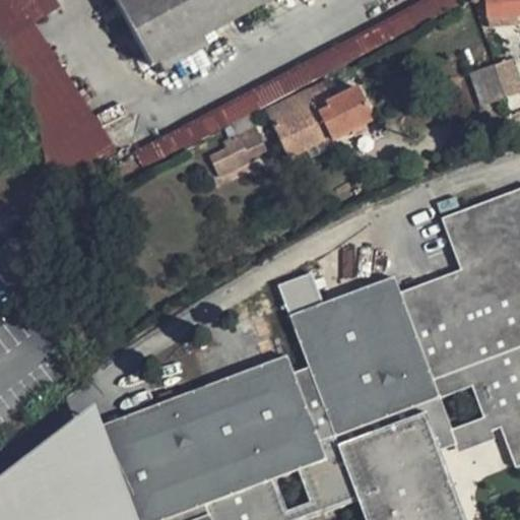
[(50,0),(0,0),(0,41),(27,24),(55,7),(50,0)]
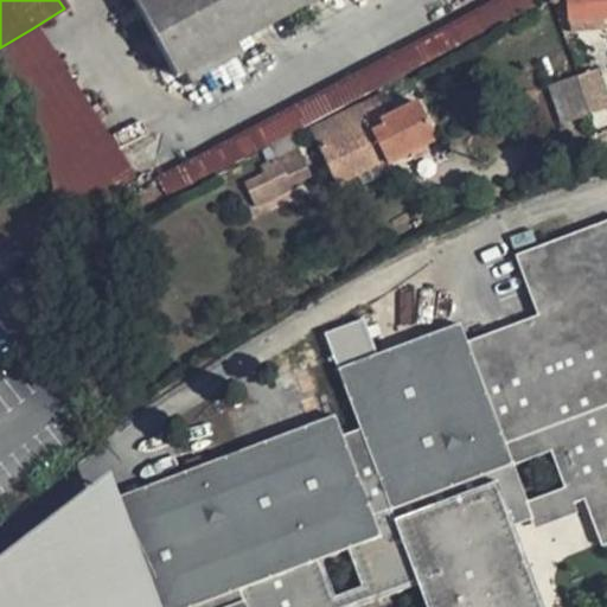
[(132,0),(131,0),(172,80),(320,0),(132,0)]
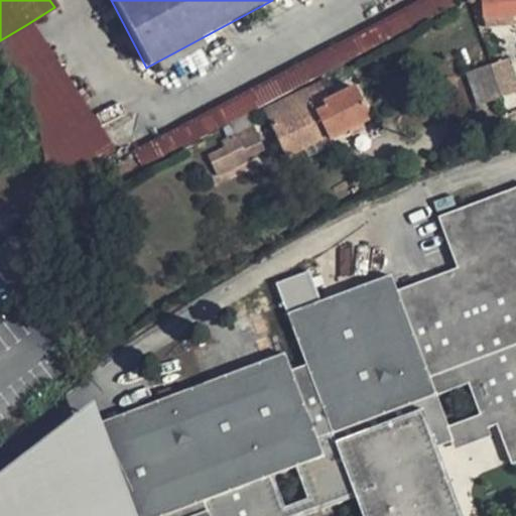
[(450,7),(448,0),(427,0),(130,157),(137,171),(220,128),(450,7)]
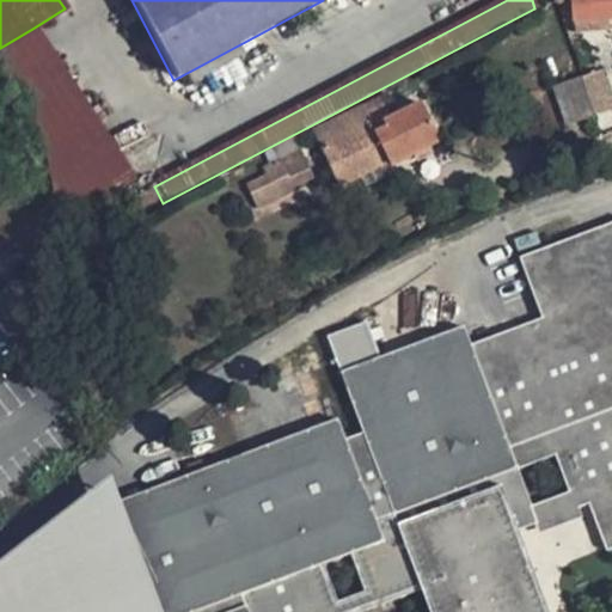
[(611,13),(611,0),(556,0),(557,1),(561,0),(570,0),(571,17),(607,14),(611,13)]
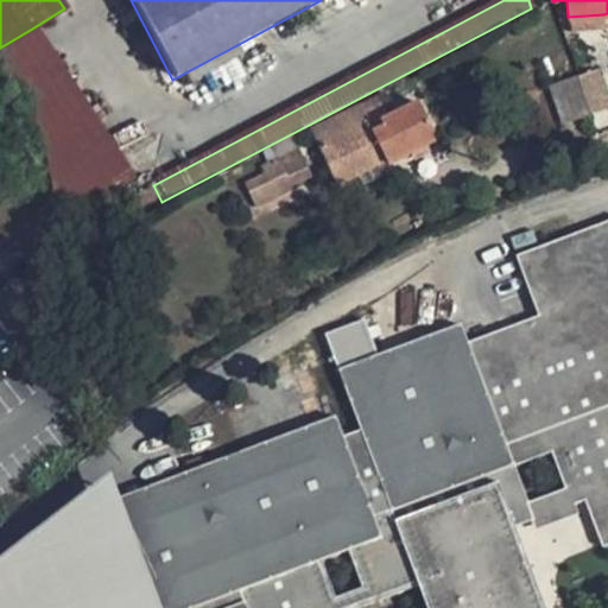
[(606,29),(603,14),(568,17),(568,29),(606,29)]
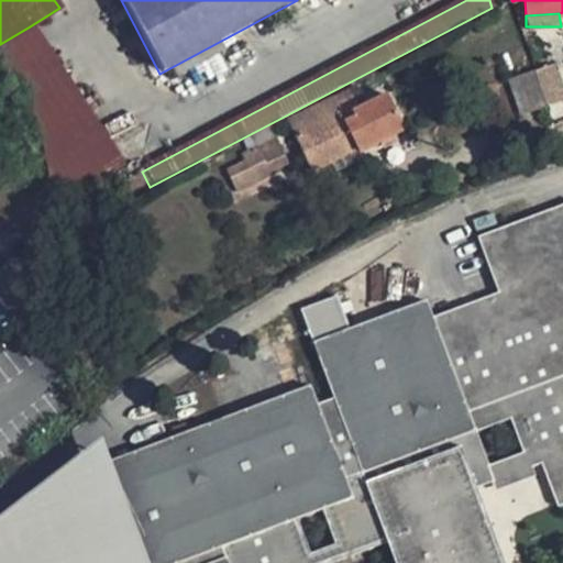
[(122,172),(30,26),(0,44),(0,79),(45,155),(46,165),(53,208),(122,172)]
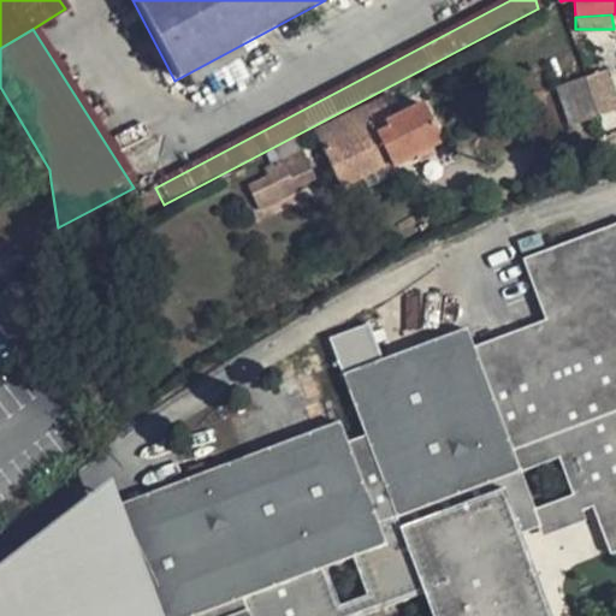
[(615,102),(605,67),(584,75),(596,114),(615,106),(615,102)]
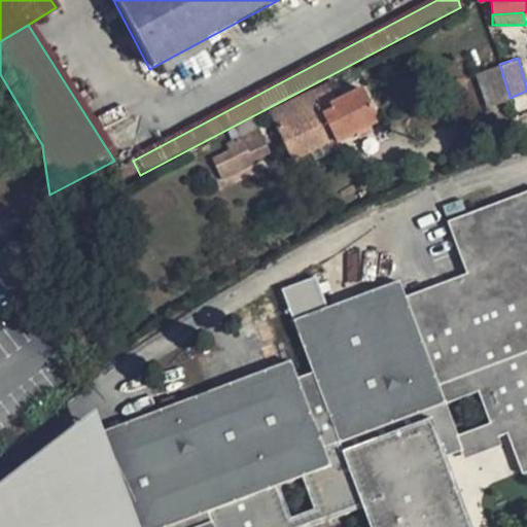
[(495,65),(475,71),(485,105),(505,98),(495,65)]
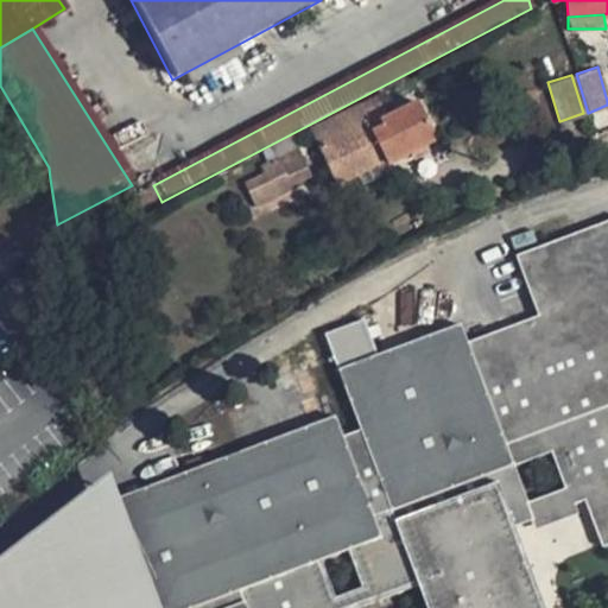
[(384,95),(311,131),(336,183),(384,160),(387,168),(436,143),(417,105),(394,115),(384,95)]
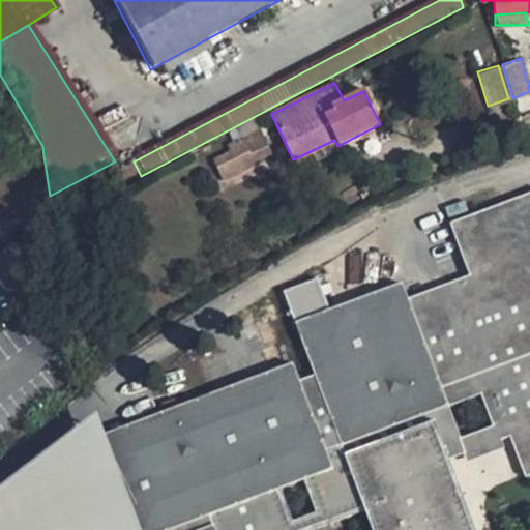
[(241,167),(271,153),(256,123),(238,131),(243,144),(233,148),(228,151),(237,169),(241,167)]
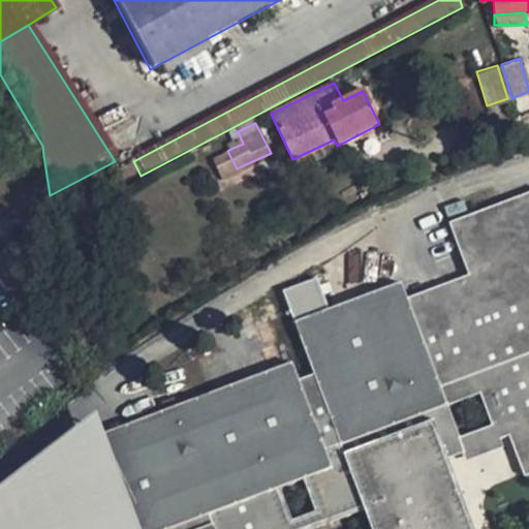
[(472,528),(446,456),(460,450),(463,459),(500,444),(498,436),(507,433),(523,474),(528,471),(528,192),(448,222),(469,275),(405,298),(400,282),(294,320),(313,373),(300,378),(292,361),(100,433),(95,413),(0,486),(0,528),(472,528)]
